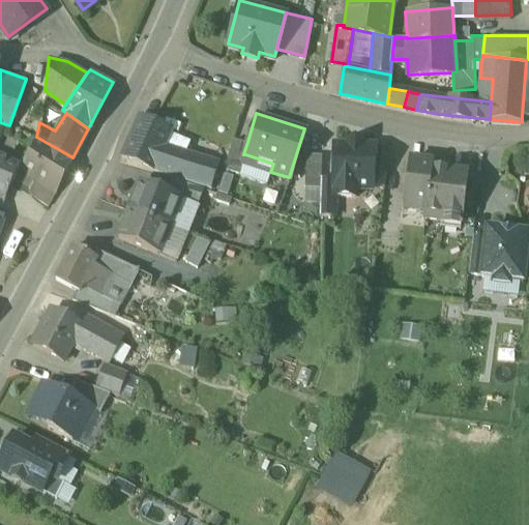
[(123,152),(155,167),(164,148),(169,137),(172,128),(140,114),(123,152)]
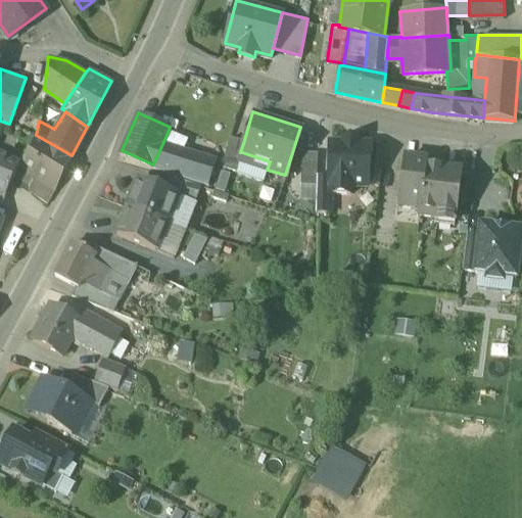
[(36,135),(25,159),(19,169),(33,177),(54,189),(72,155),(59,148),(36,135)]
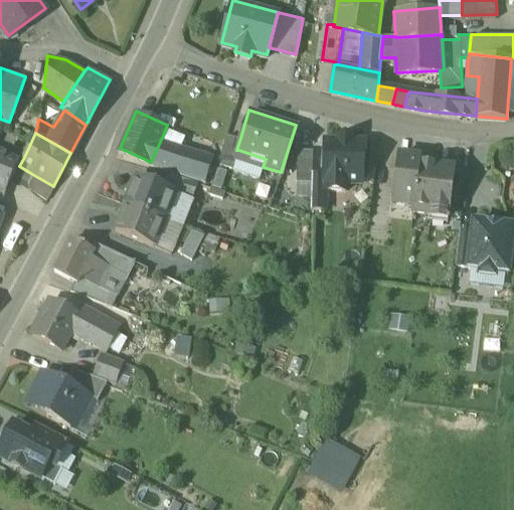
[(164,133),(159,144),(178,151),(180,146),(182,139),(164,133)]
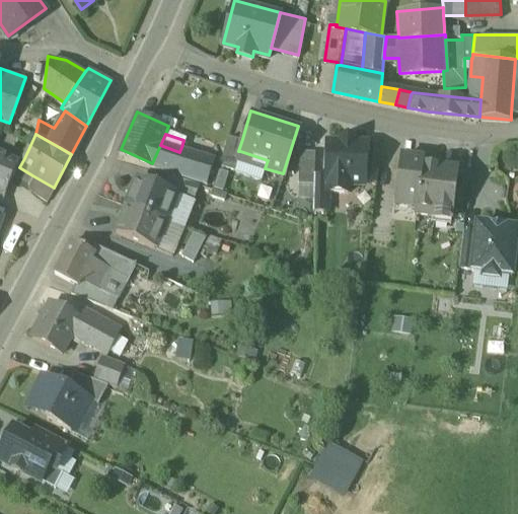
[(232,168),(235,169),(238,159),(240,151),(238,151),(242,139),(229,134),(219,164),(232,168)]
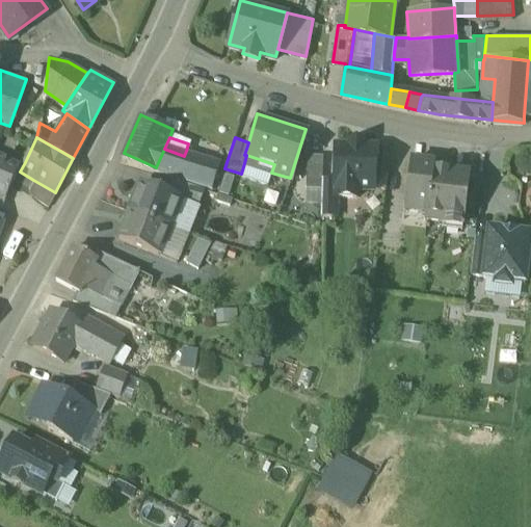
[(336,194),(356,195),(357,187),(373,187),(373,183),(374,165),(376,165),(376,146),(376,145),(363,145),(363,140),(349,139),(349,143),(337,143),(336,177),(335,194),(336,194)]
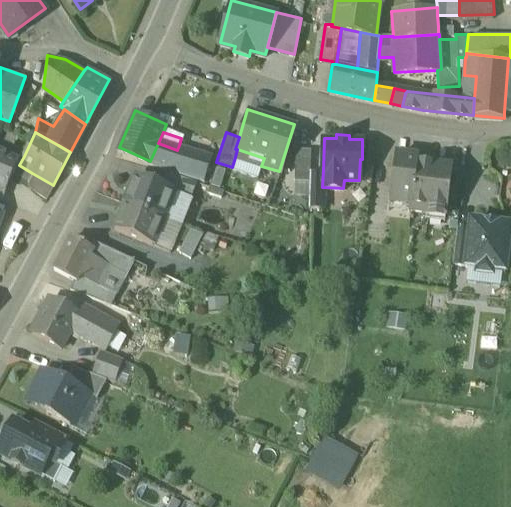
[(359,176),(372,178),(376,142),(362,140),(362,159),(360,159),(359,176)]
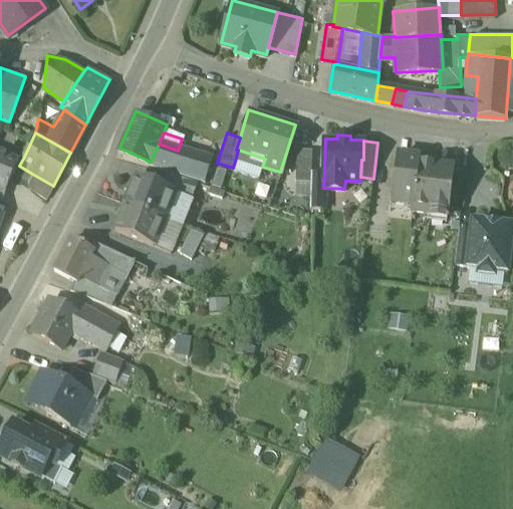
[(172,170),(178,151),(159,144),(151,162),(172,170)]
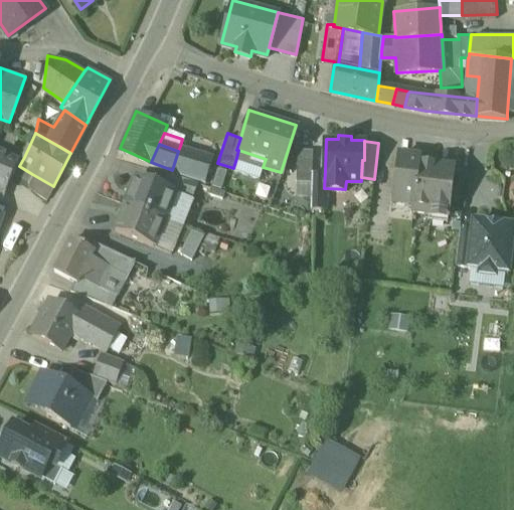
[(172,170),(204,180),(212,156),(202,152),(203,148),(198,147),(197,151),(180,146),(178,151),(172,170)]
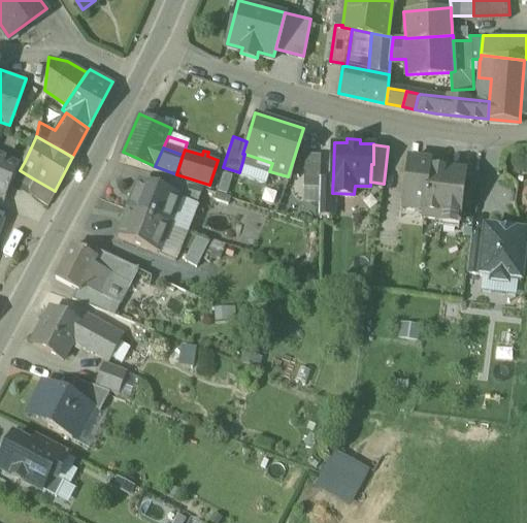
[(304,185),(321,185),(321,175),(321,152),(305,152),(304,185)]
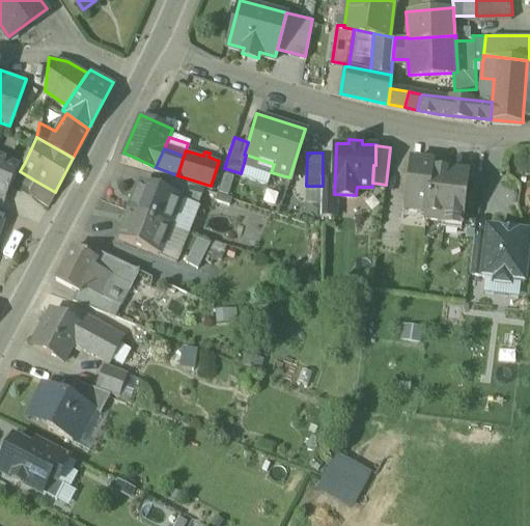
[(246,155),(244,163),(271,172),(274,164),(246,155)]
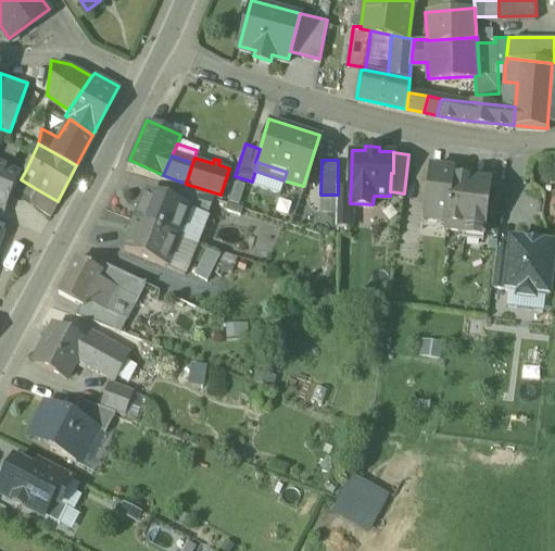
[(21,173),(0,164),(0,200),(7,203),(16,183),(19,177),(21,173)]
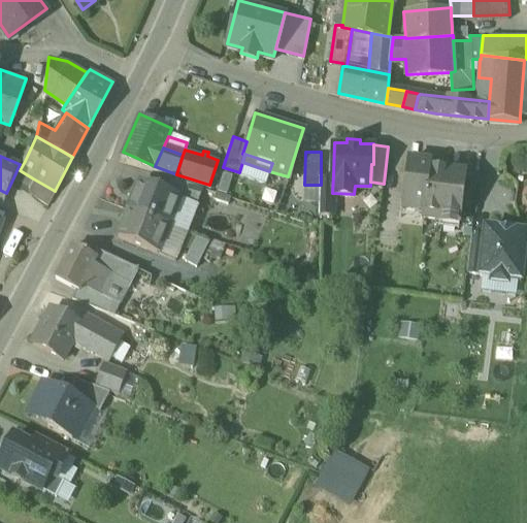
[(422,215),(460,220),(466,170),(430,166),(431,160),(407,157),(401,206),(423,209),(422,215)]
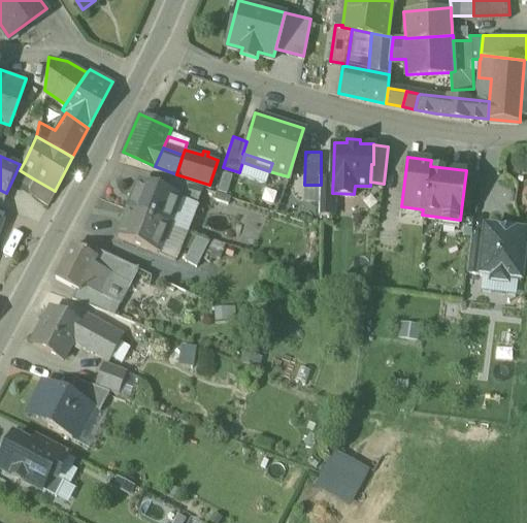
[(266,182),(269,171),(242,162),(239,172),(266,182)]
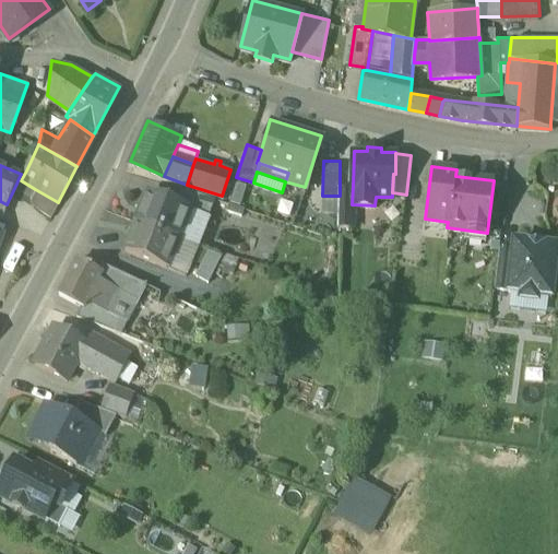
[(16,184),(32,196),(35,189),(21,180),(19,178),(16,184)]
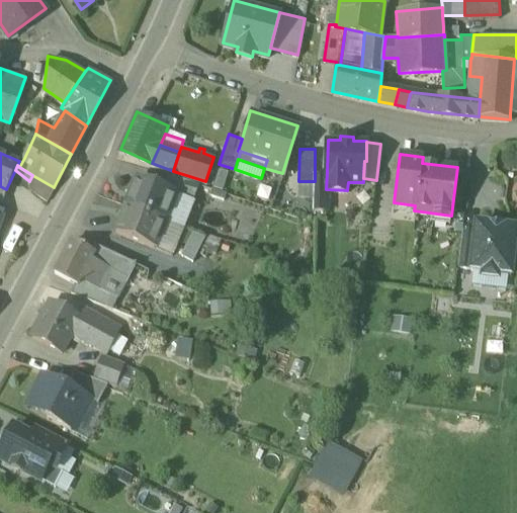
[(314,208),(327,208),(327,189),(326,189),(327,172),(315,172),(315,181),(314,196),(314,208)]
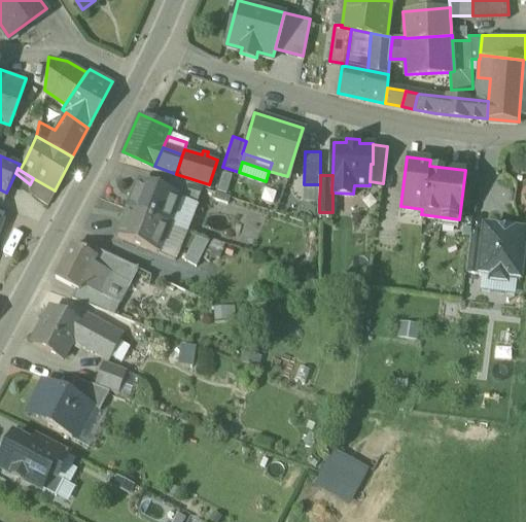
[(29,186),(48,202),(55,190),(33,178),(30,184),(29,186)]
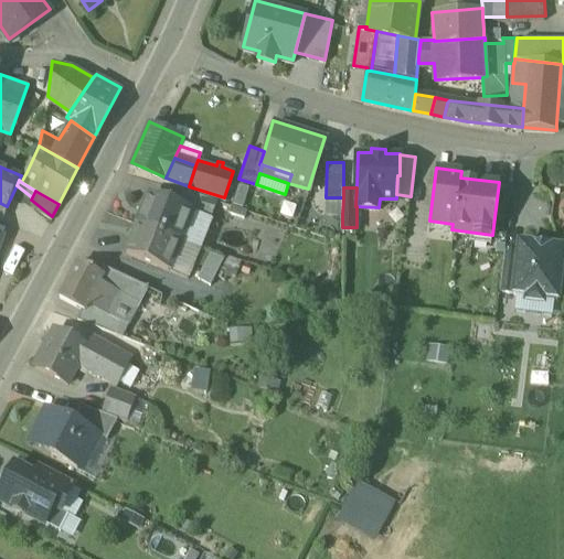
[(150,191),(138,221),(181,238),(193,208),(188,206),(150,191)]
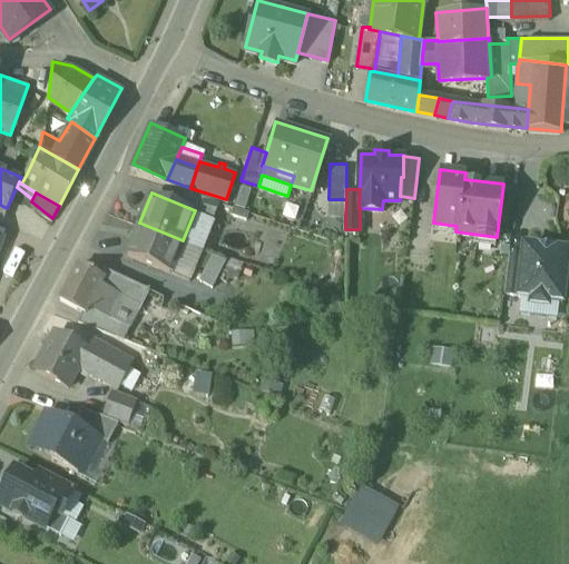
[(189,208),(195,210),(183,240),(202,247),(214,218),(221,200),(196,193),(189,208)]
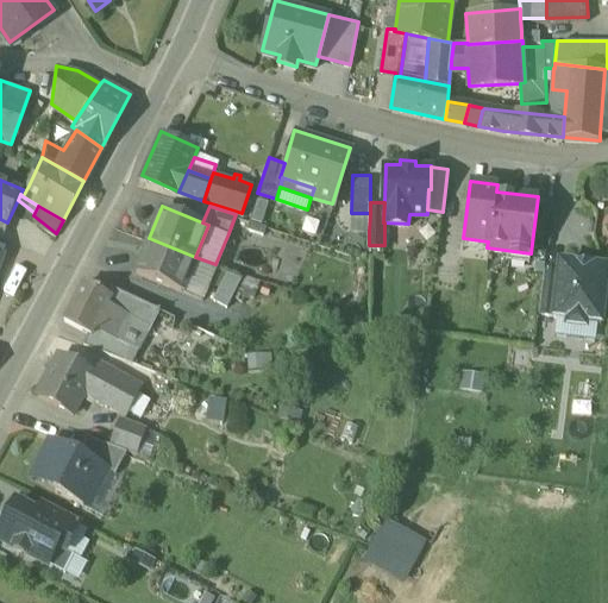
[(370,213),(351,213),(350,230),(369,231),(370,213)]
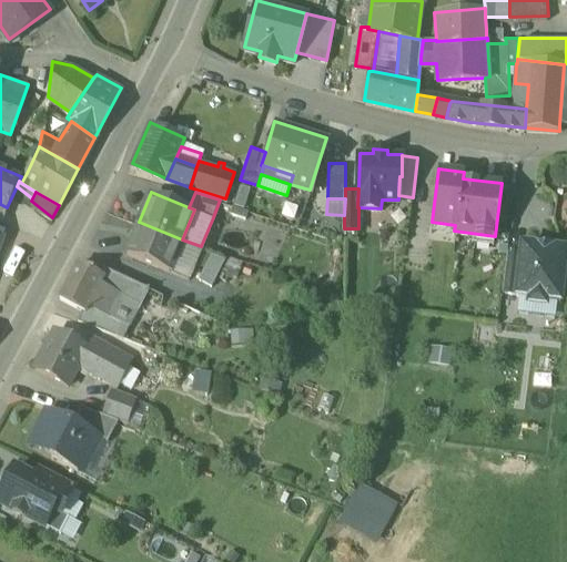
[(128,249),(171,267),(182,239),(139,222),(128,249)]
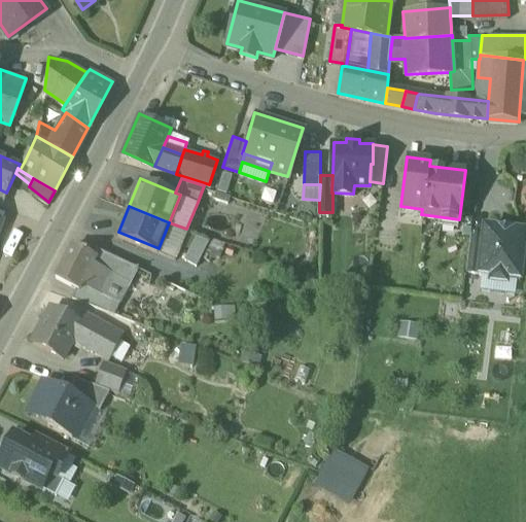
[(186,229),(169,222),(159,248),(175,255),(186,229)]
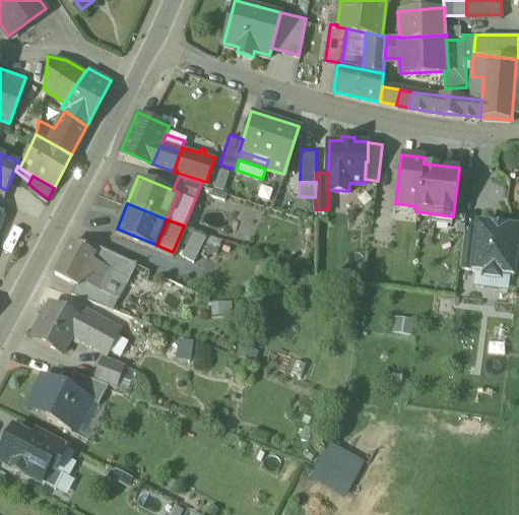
[(518,228),(477,222),(476,231),(472,267),(472,269),(513,274),(518,228)]
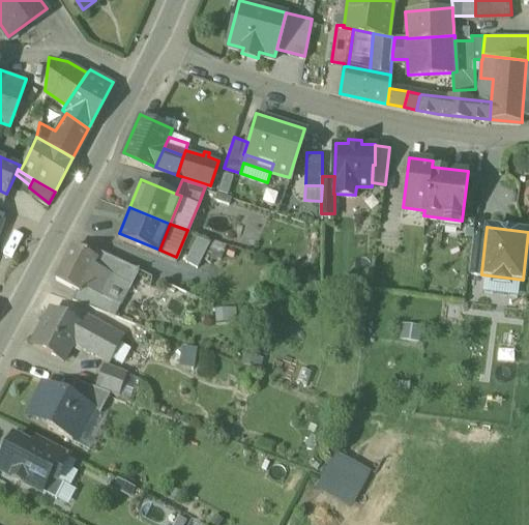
[(486,235),(473,234),(468,270),(481,272),(486,235)]
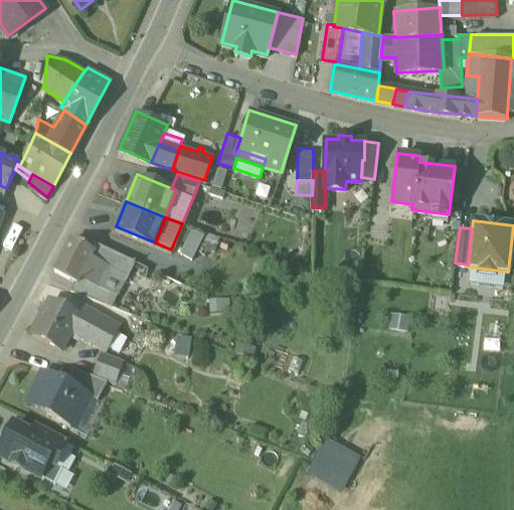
[(181,251),(192,257),(204,233),(192,228),(181,251)]
